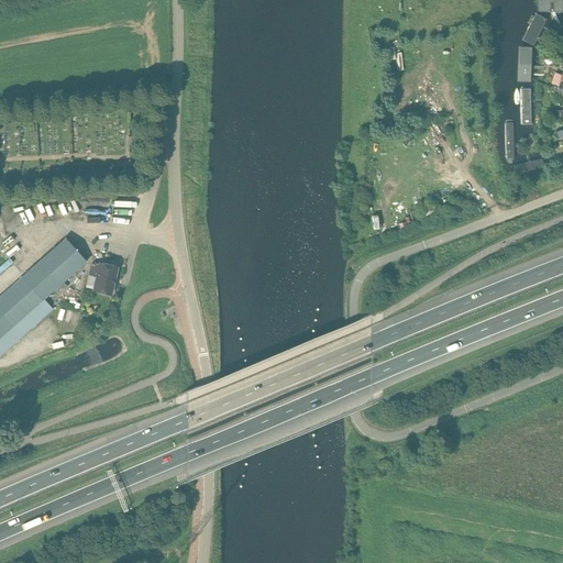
[(562,0),(538,0),(539,12),(562,11),(562,0)]
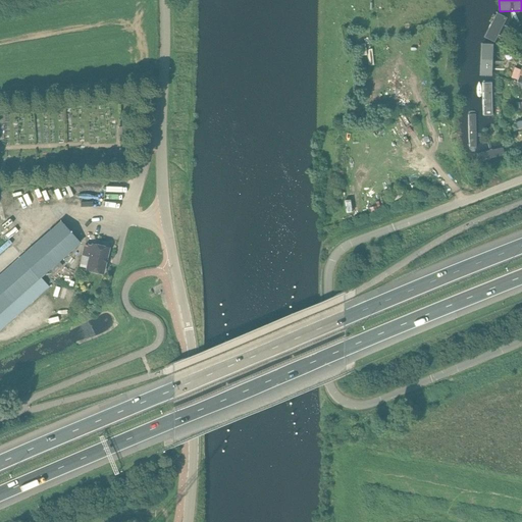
[(498,12),(485,37),(496,42),(508,18),(498,12)]
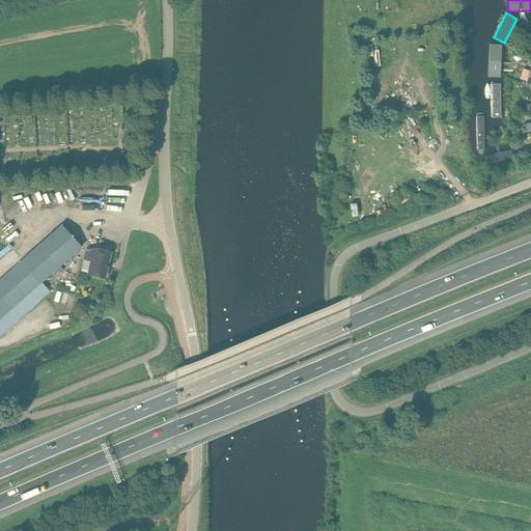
[(501,78),(503,45),(488,44),(486,77),(501,78)]
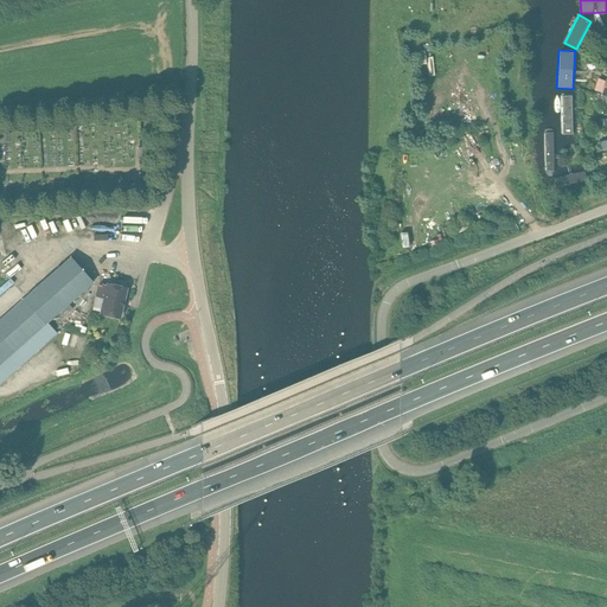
[(573,95),(561,95),(561,135),(573,135),(573,95)]
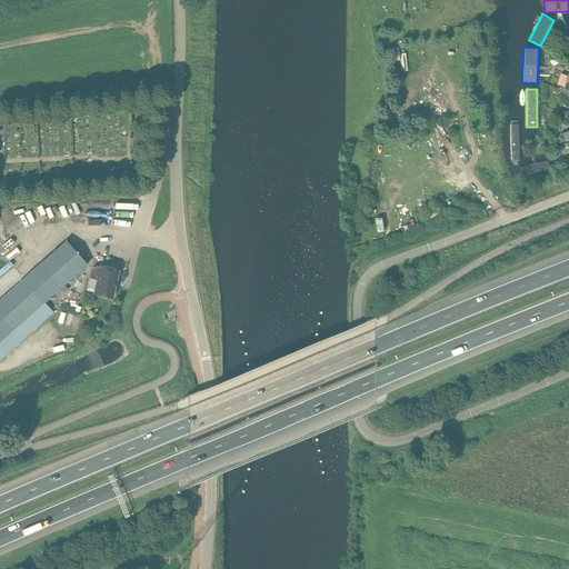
[(509,125),(511,160),(513,166),(518,166),(520,160),(519,125),(517,121),(510,121),(509,125)]
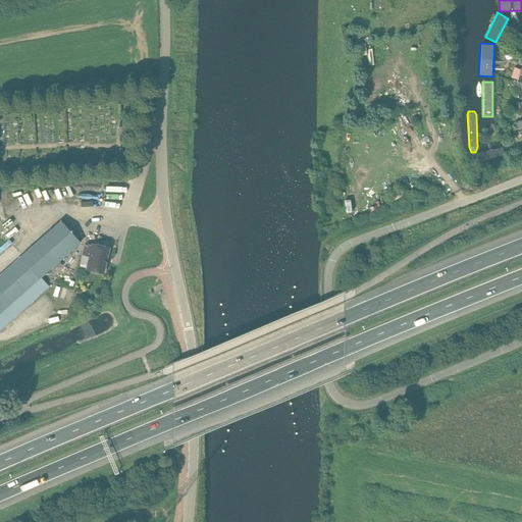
[(472,156),(474,164),(506,154),(504,146),(472,156)]
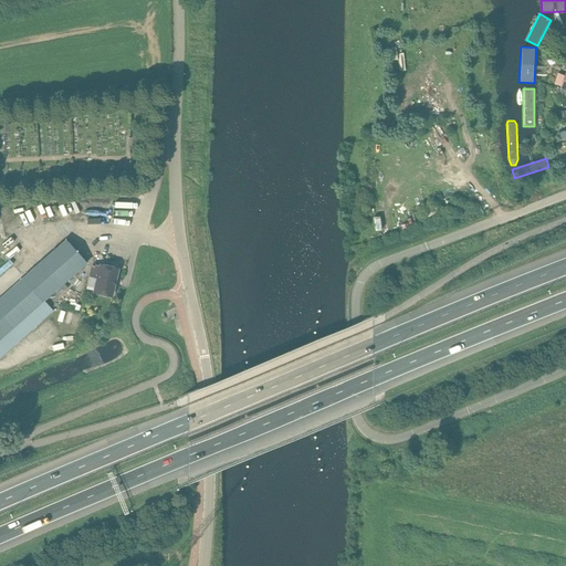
[(0,358),(52,312),(43,302),(86,263),(65,240),(0,299),(0,358)]
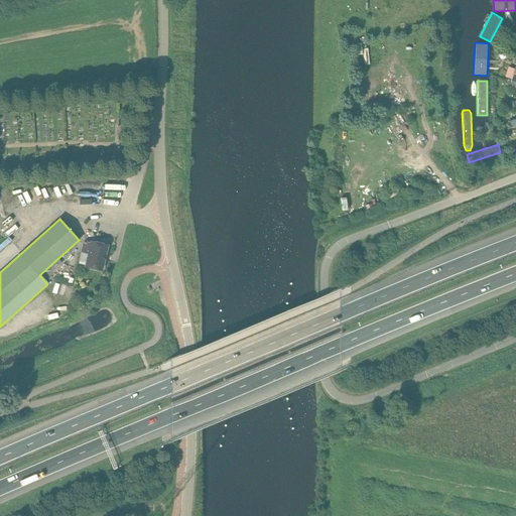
[(86,266),(102,270),(108,245),(92,242),(92,243),(85,242),(79,263),(87,265),(86,266)]
